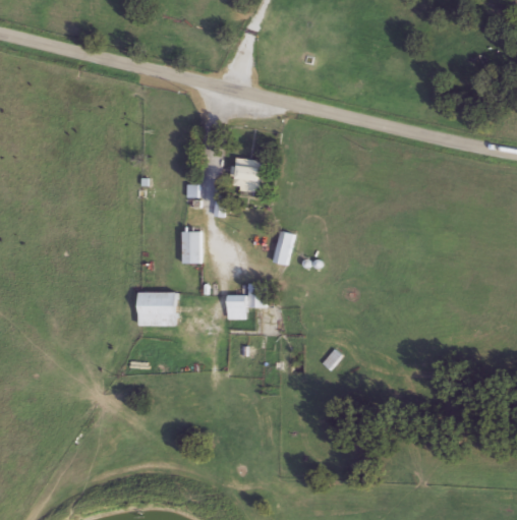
[(263,190),(232,190),(232,161),(263,161),(263,190)]
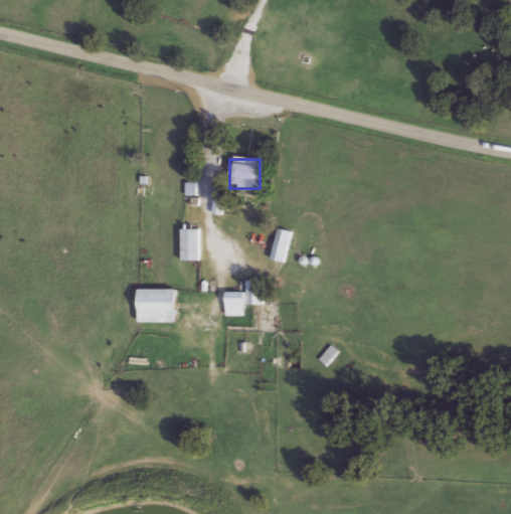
[(220,214),(212,214),(212,196),(220,196),(220,214)]
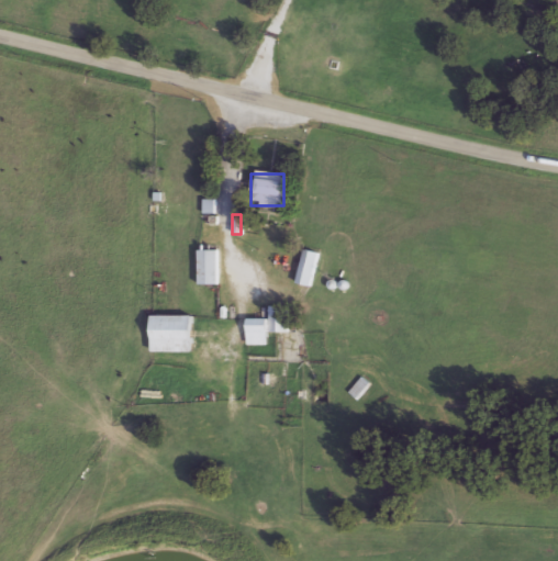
[(316,254),(308,287),(293,283),(302,249),(316,254)]
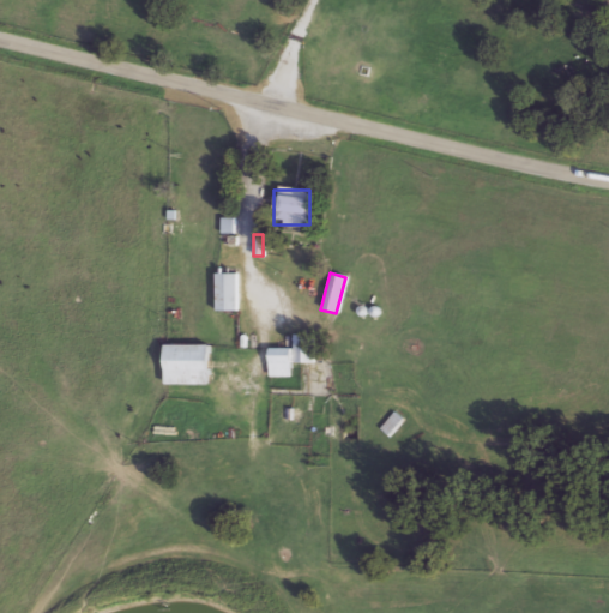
[(267,349),(291,349),(291,335),(313,335),(313,362),(290,362),(290,377),(267,377),(267,349)]
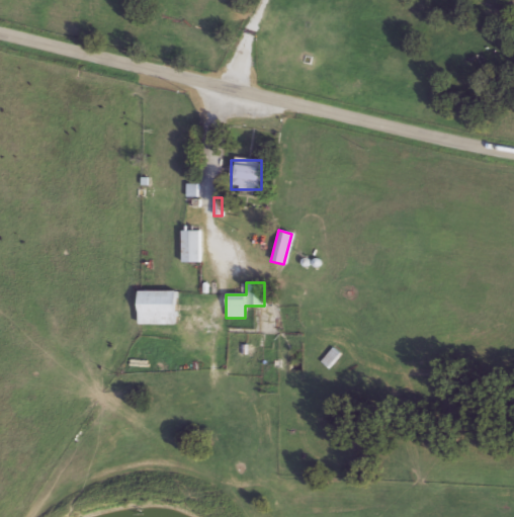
[(175,324),(137,324),(137,290),(175,290),(175,324)]
